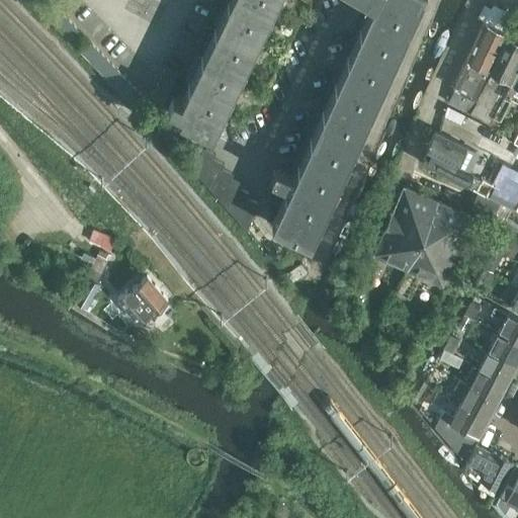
[(52,3),(49,0),(42,0),(36,6),(42,12),(52,3)]
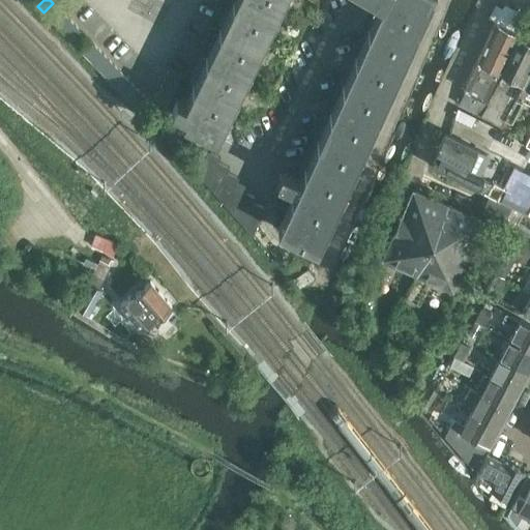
[(177,97),(172,108),(185,115),(183,120),(217,136),(282,0),(374,0),(387,7),(293,211),(288,208),(278,229),(318,247),(431,0),(241,0),(225,34),(190,105),(177,97)]
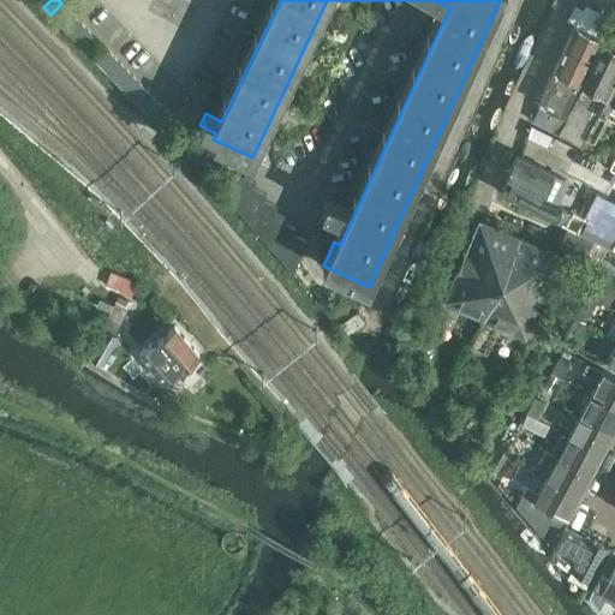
[(61,4),(51,15),(57,22),(67,10),(61,4)]
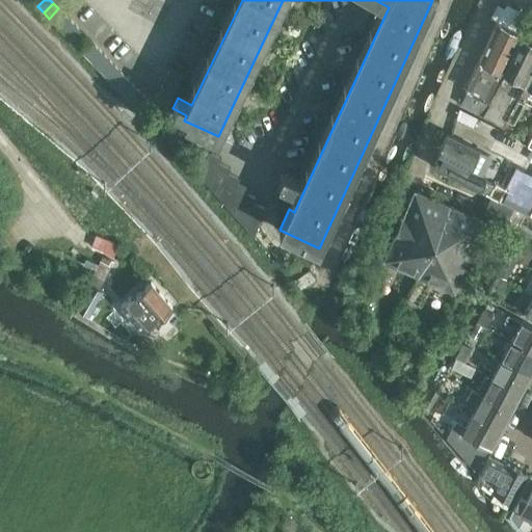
[(64,15),(58,8),(49,19),(55,24),(64,15)]
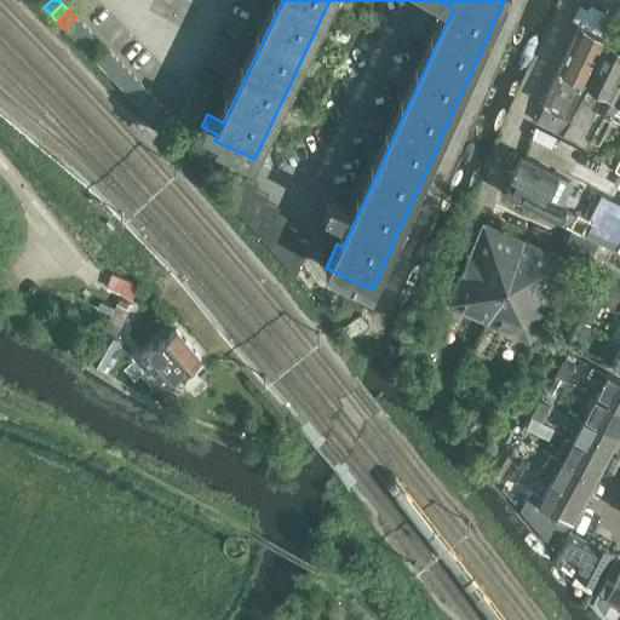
[(75,17),(64,28),(70,35),(81,24),(75,17)]
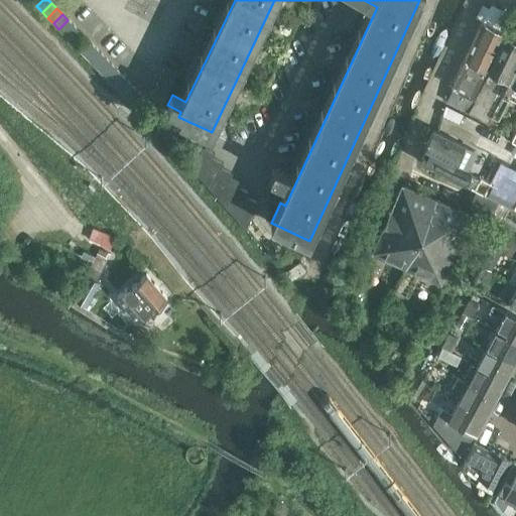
[(68,20),(58,29),(65,34),(74,25),(68,20)]
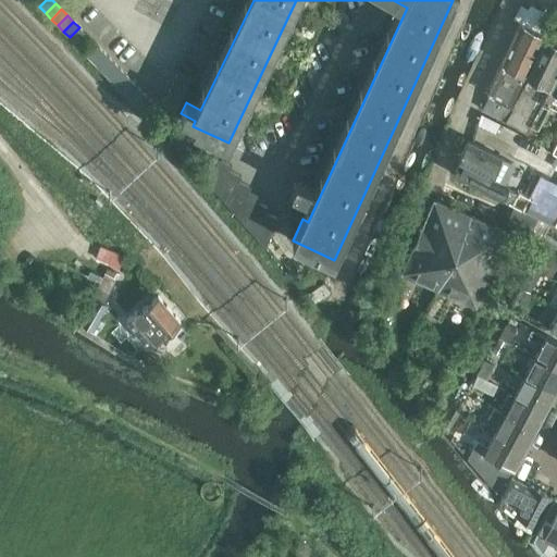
[(482,109),(506,121),(512,107),(510,106),(544,36),(521,23),(487,95),(489,95),(482,109)]
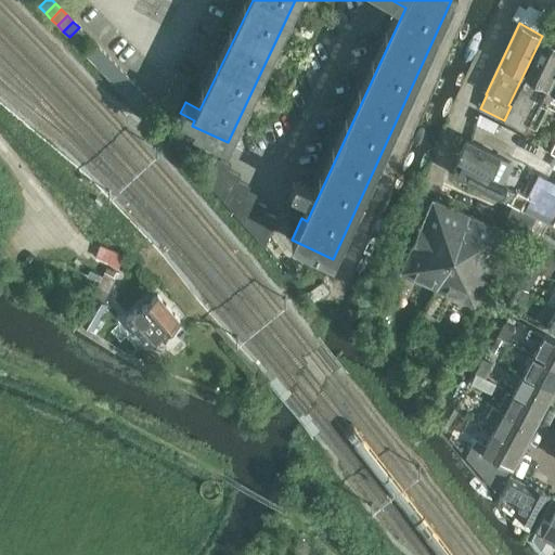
[(79,27),(69,37),(75,43),(85,34),(79,27)]
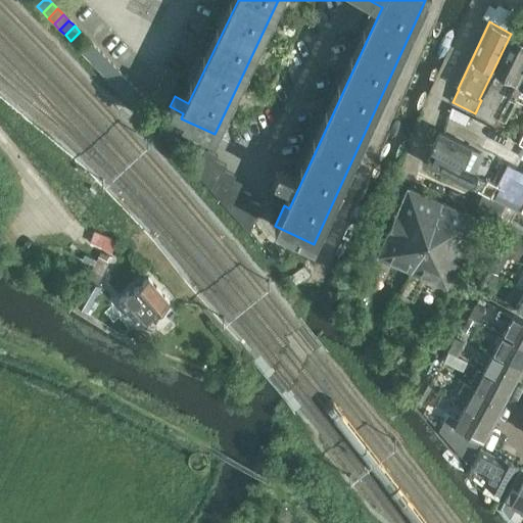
[(481,100),(475,113),(475,114),(492,123),(496,115),(522,65),(522,40),(512,34),(495,68),(496,69),(481,100)]
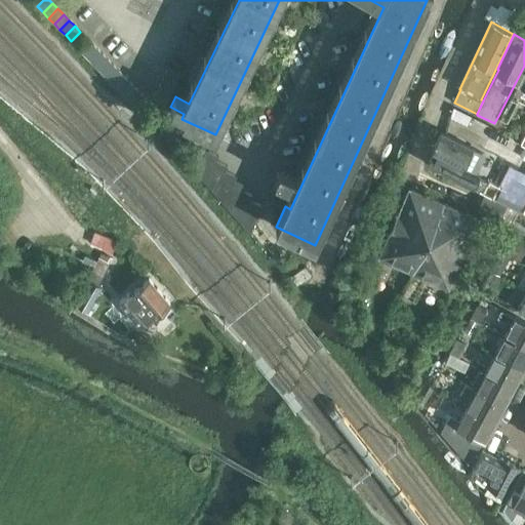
[(97,48),(91,43),(82,52),(87,58),(97,48)]
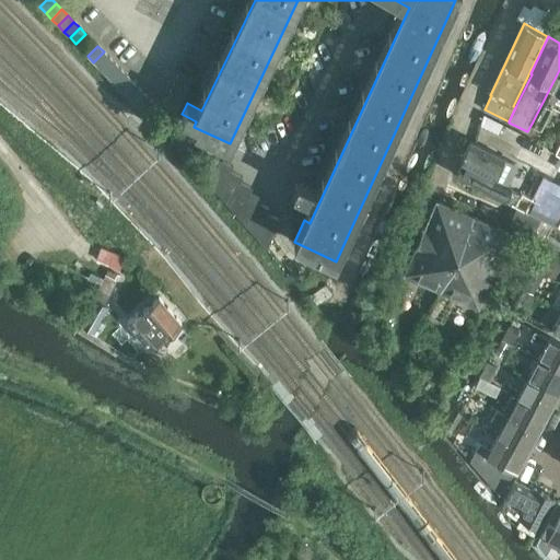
[(104,51),(93,62),(100,68),(109,58),(104,51)]
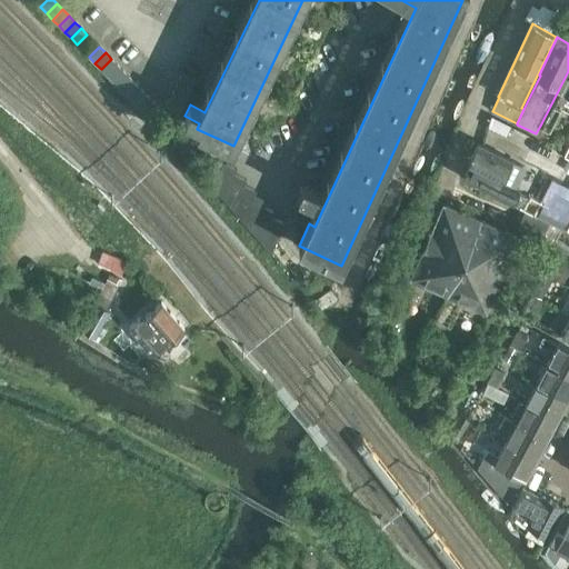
[(101,69),(107,75),(117,65),(111,59),(101,69)]
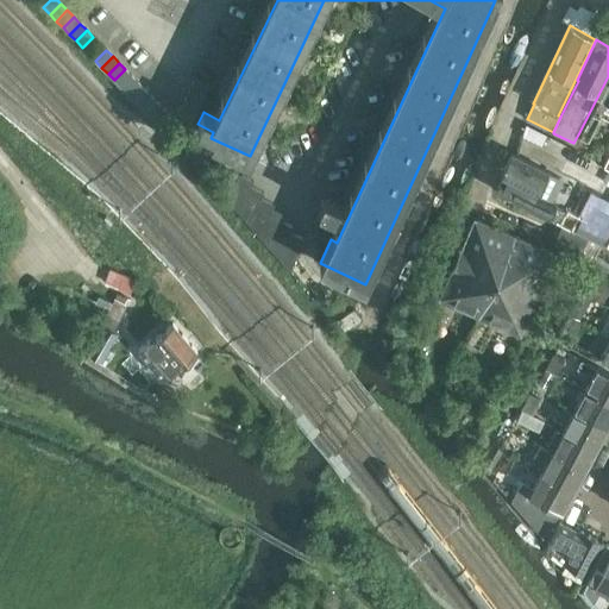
[(114,80),(120,87),(131,76),(125,69),(114,80)]
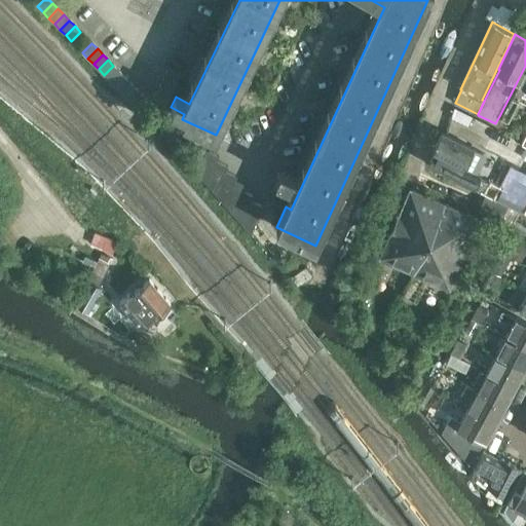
[(104,75),(109,80),(119,71),(113,66),(104,75)]
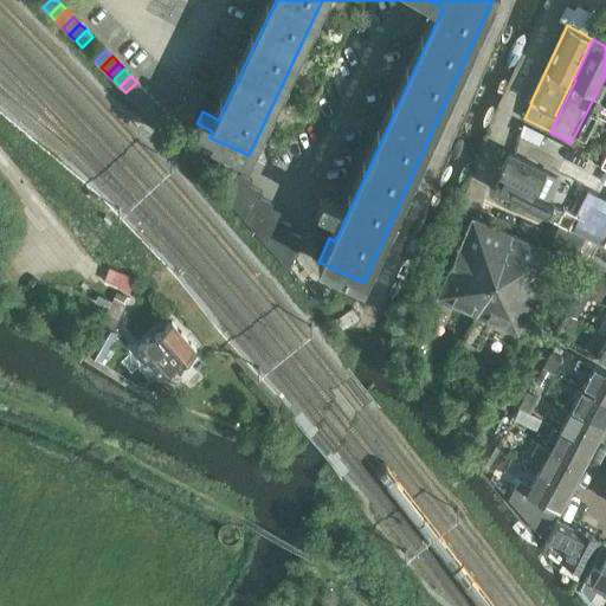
[(605,76),(575,134),(582,137),(585,140),(598,113),(605,117),(605,76)]
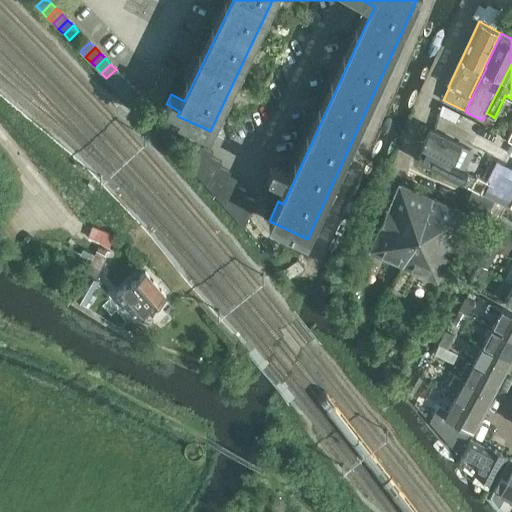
[(161,72),(173,77),(176,71),(164,65),(161,72)]
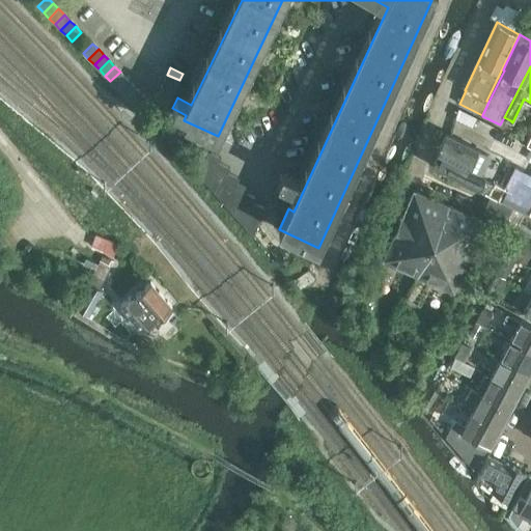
[(116,86),(126,77),(120,72),(110,81),(116,86)]
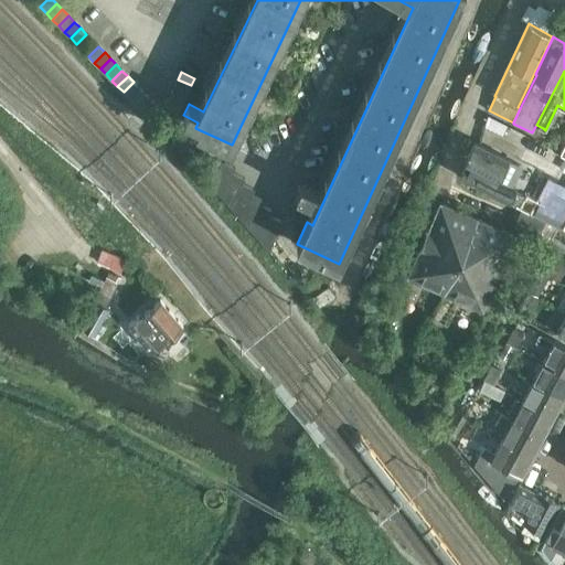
[(174,86),(187,93),(191,85),(178,80),(174,86)]
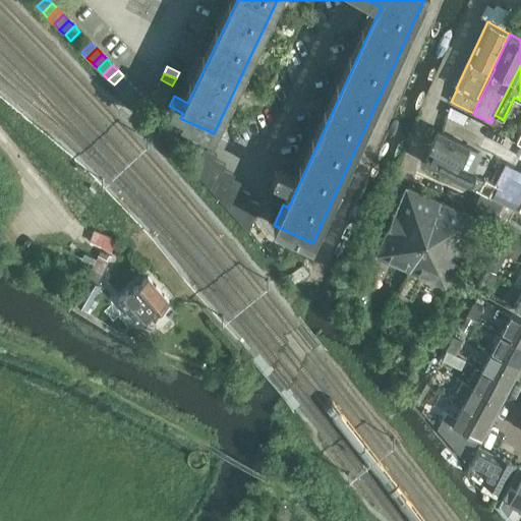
[(114,84),(119,91),(128,81),(123,75),(114,84)]
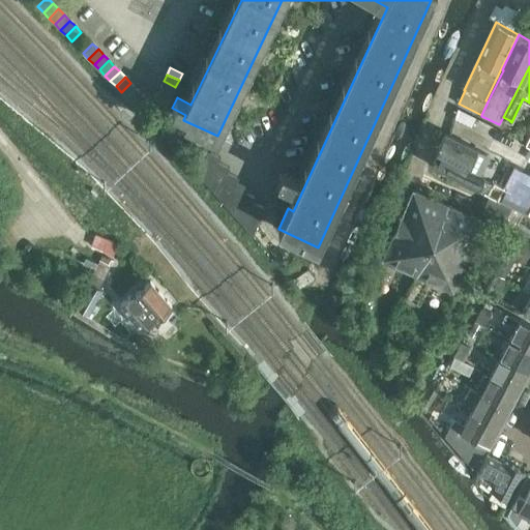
[(159,88),(172,94),(175,87),(164,81),(159,88)]
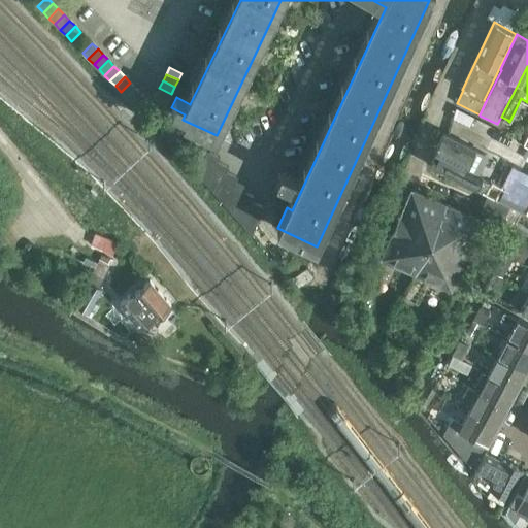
[(121,92),(126,97),(135,88),(130,83),(121,92)]
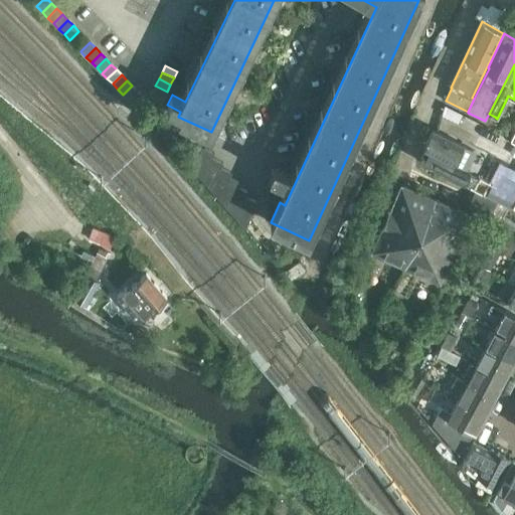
[(132,86),(123,95),(128,101),(138,91),(132,86)]
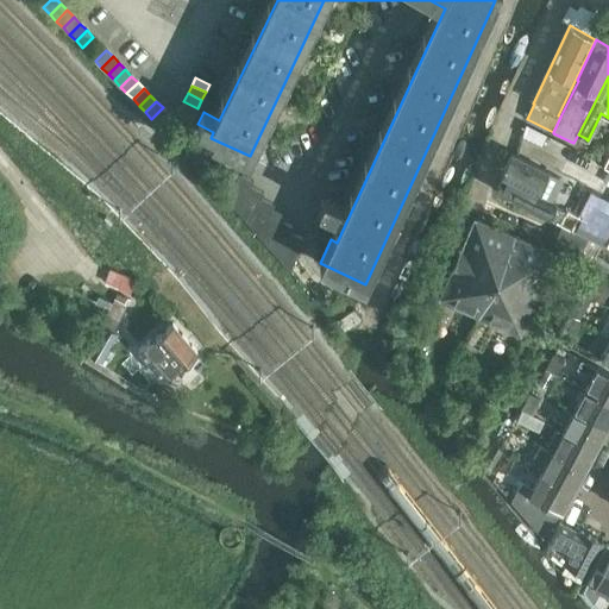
[(180,110),(194,117),(198,108),(183,101),(180,110)]
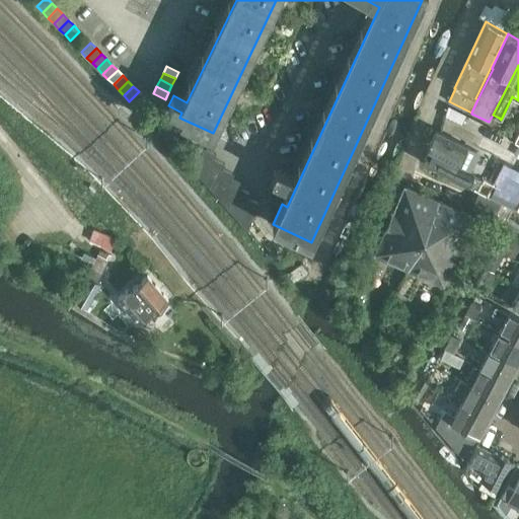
[(129,101),(135,106),(144,97),(139,91),(129,101)]
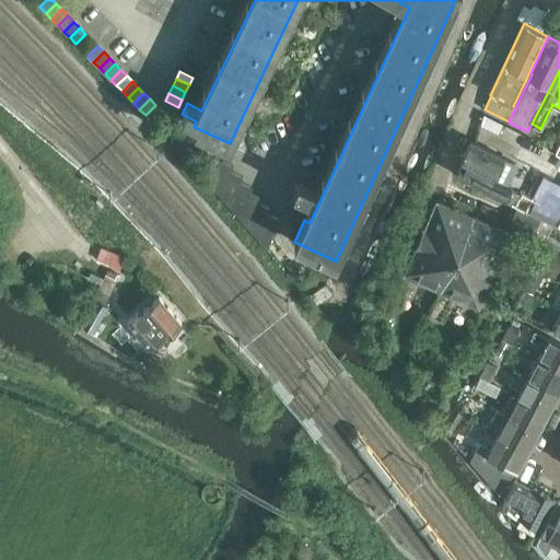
[(162,108),(174,115),(178,107),(165,101),(162,108)]
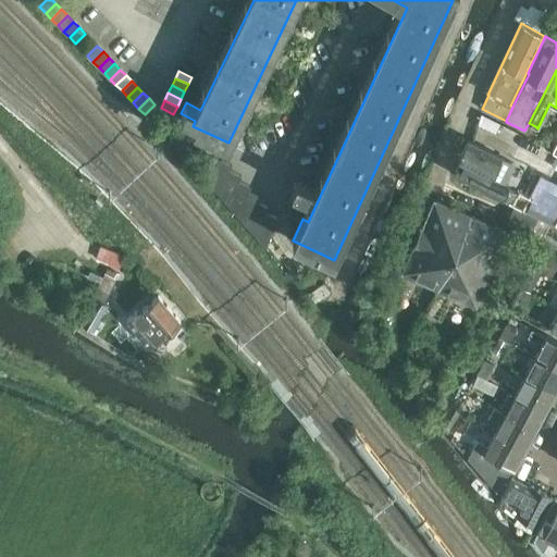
[(529,123),(524,131),(531,134),(535,126),(529,123)]
